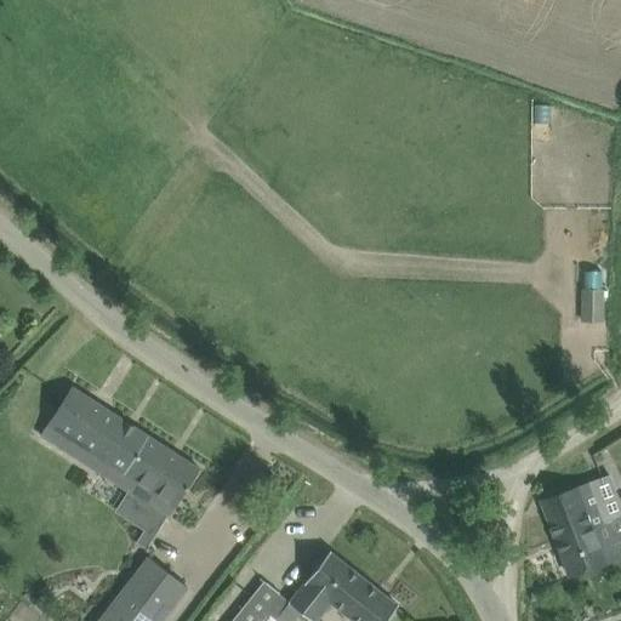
[(604,319),(604,288),(581,286),(581,319),(604,319)]
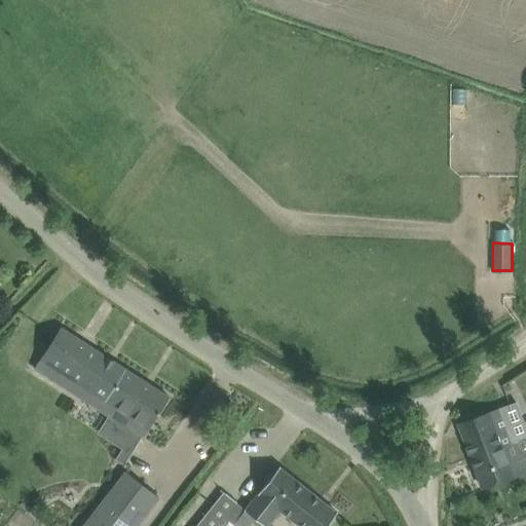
[(170,397),(61,328),(35,369),(143,438),(170,397)]
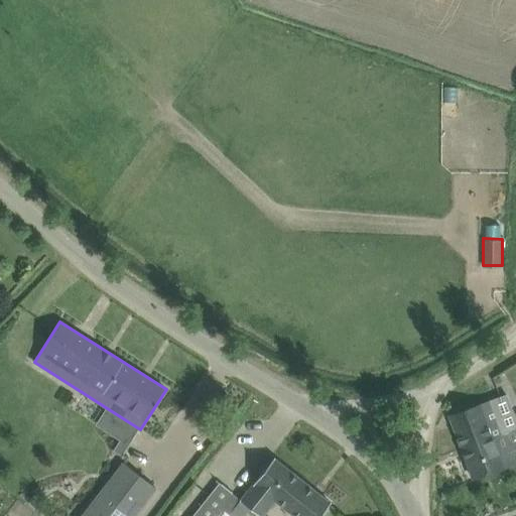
[(0,379),(11,369),(0,358),(0,379)]
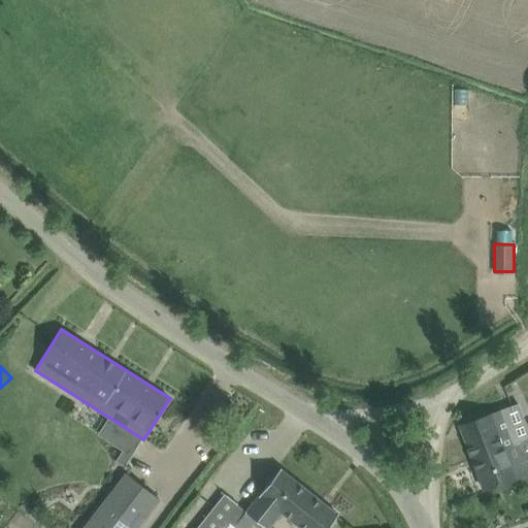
[(461,425),(473,459),(518,442),(505,408),(461,425)]
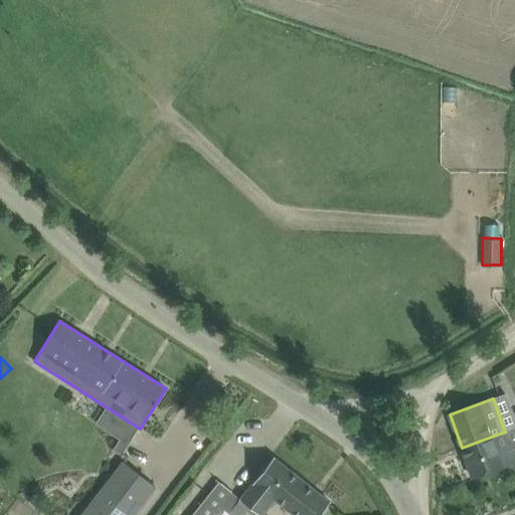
[(514,461),(514,458),(505,432),(462,448),(473,477),(514,461)]
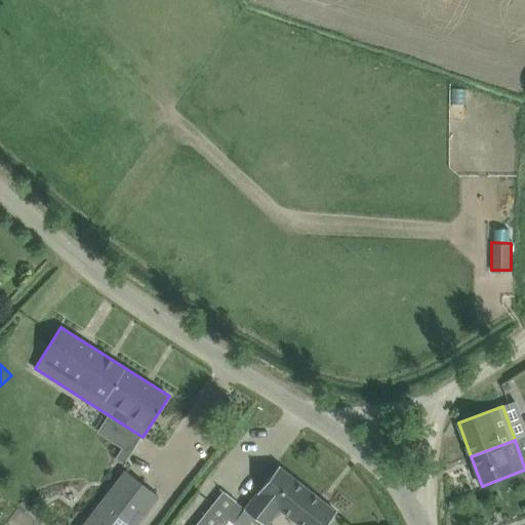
[(248,524),(255,518),(264,524),(268,524),(280,510),(292,519),(299,524),(326,524),(336,512),(279,466),(267,482),(245,509),(237,501),(237,500),(236,499),(235,500),(227,493),(228,493),(226,492),(220,488),(220,489),(224,491),(213,503),(196,524),(248,524)]
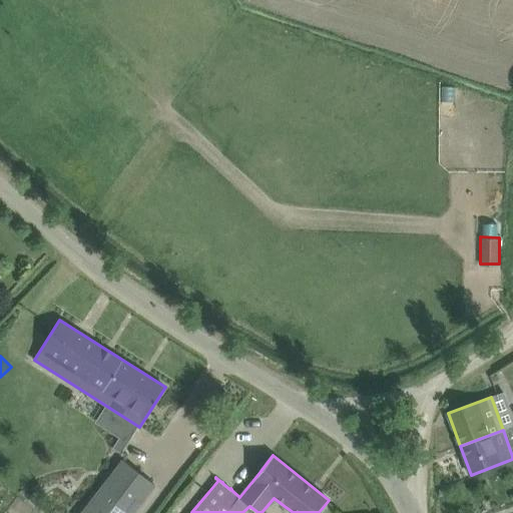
[(132,512),(154,485),(122,460),(81,512),(132,512)]
